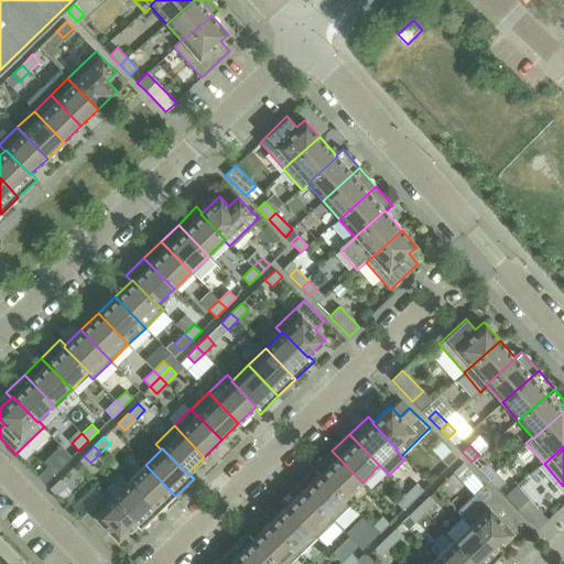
[(447,467),(457,457),(451,449),(441,459),(447,467)]
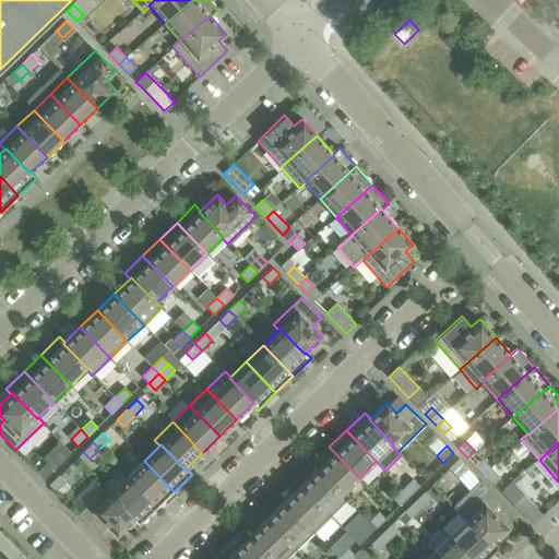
[(359,478),(329,447),(311,465),(317,471),(318,470),(342,495),(343,494),(359,478)]
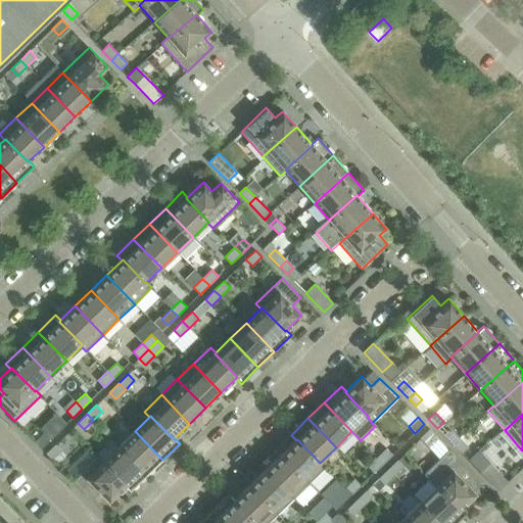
[(461,439),(450,428),(443,435),(455,445),(461,439)]
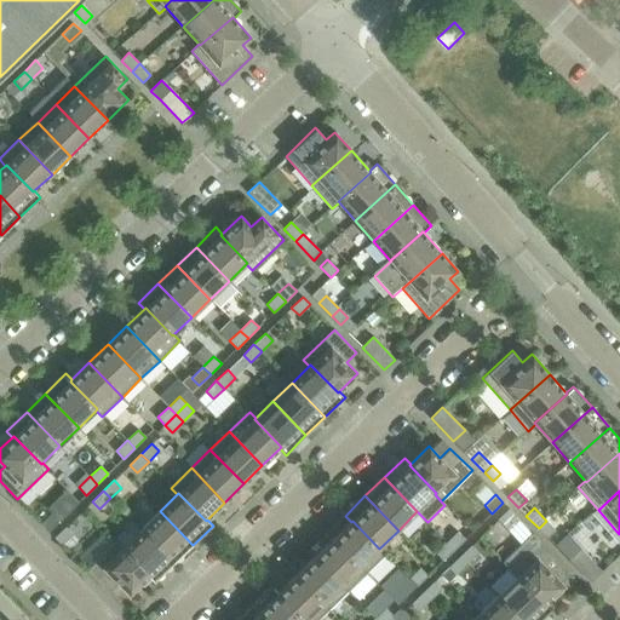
[(505,527),(516,516),(509,509),(498,520),(505,527)]
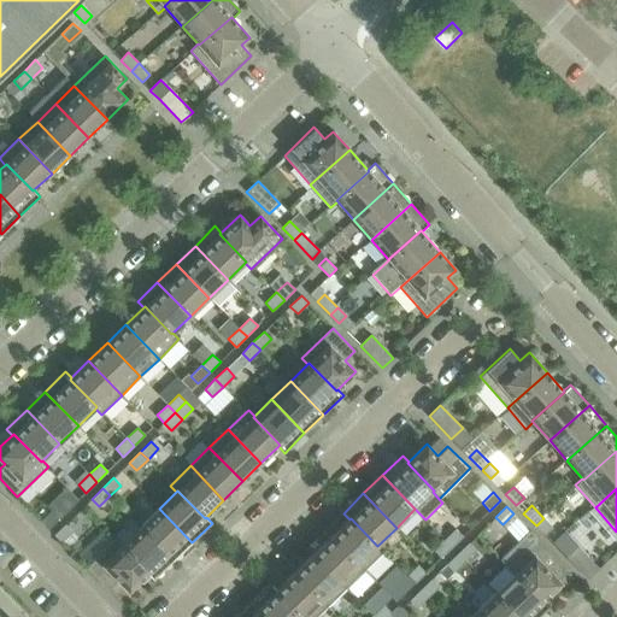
[(192,542),(159,509),(140,527),(174,560),(192,542)]
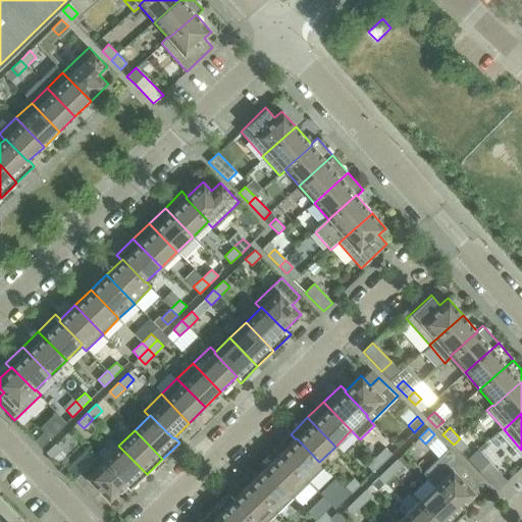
[(41,448),(50,438),(44,432),(35,441),(41,448)]
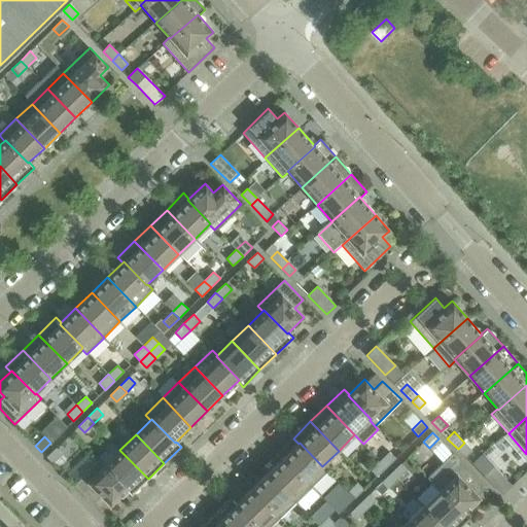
[(322,466),(300,443),(299,444),(283,458),(312,487),(328,470),(323,465),(322,466)]
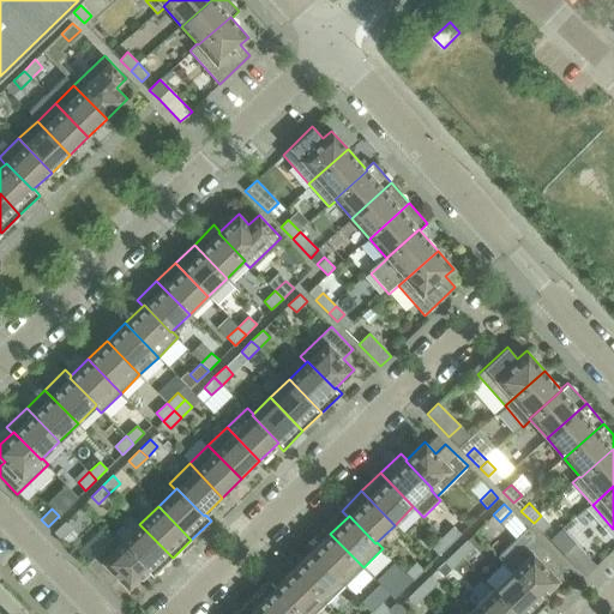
[(549,524),(541,516),(534,523),(542,533),(549,524)]
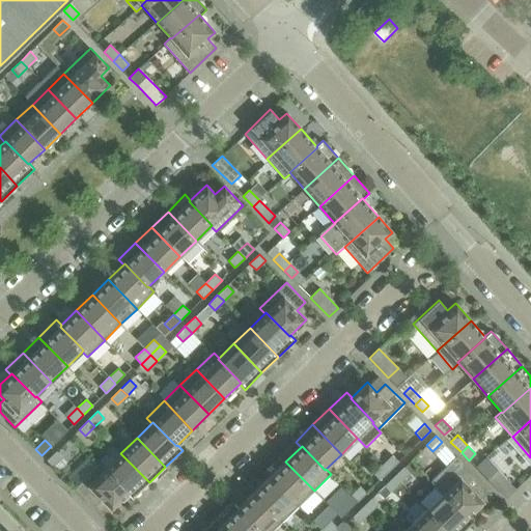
[(65,465),(61,459),(62,457),(56,451),(47,460),(58,472),(65,465)]
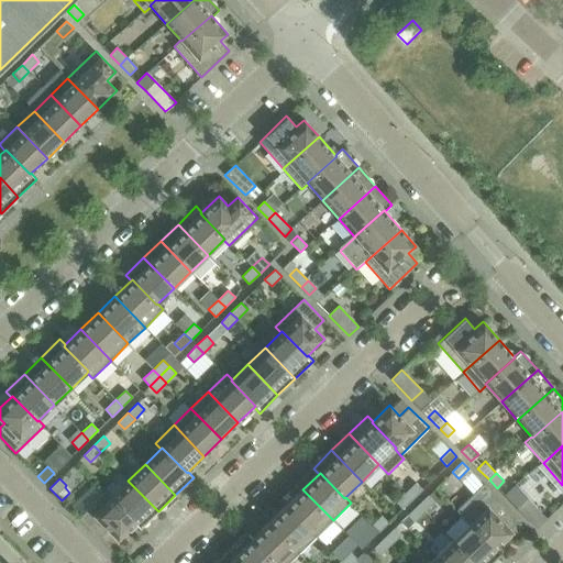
[(128,481),(112,496),(111,497),(135,522),(134,523),(140,529),(158,511),(128,481)]
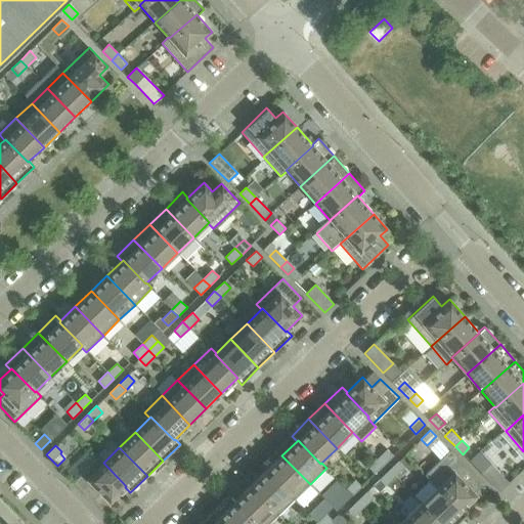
[(393,455),(387,449),(378,459),(384,465),(393,455)]
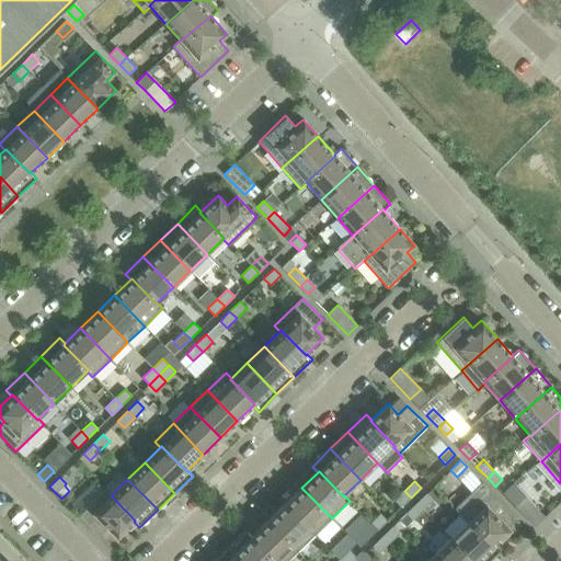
[(332,518),(301,488),(285,504),(315,535),(332,518)]
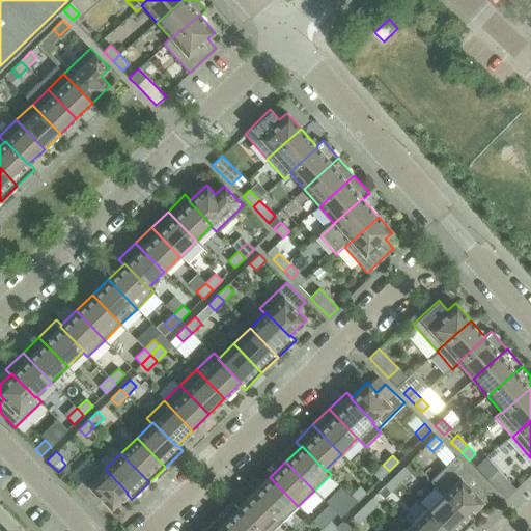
[(128,493),(105,469),(106,468),(101,463),(74,488),(93,508),(102,500),(111,509),(127,494),(128,493)]
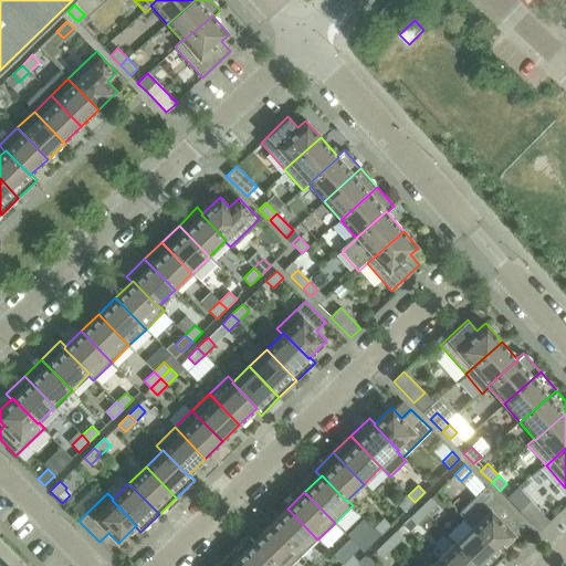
[(505,524),(514,515),(494,494),(465,522),(471,527),(472,526),(498,552),(499,551),(515,534),(505,524)]
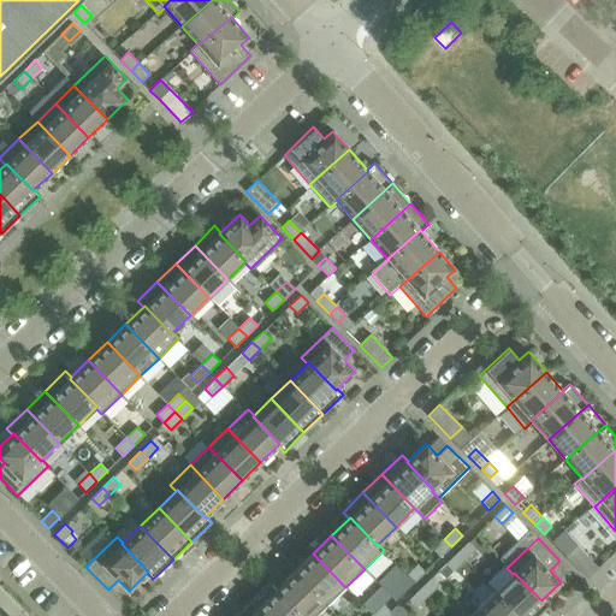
[(440,557),(451,546),(444,539),(433,549),(440,557)]
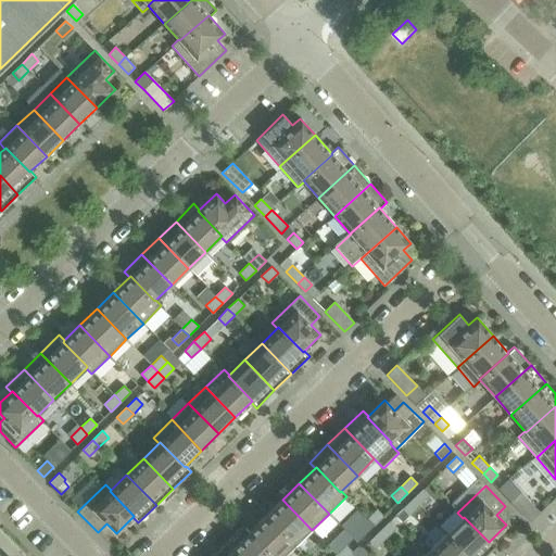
[(419,505),(429,496),(422,489),(413,498),(419,505)]
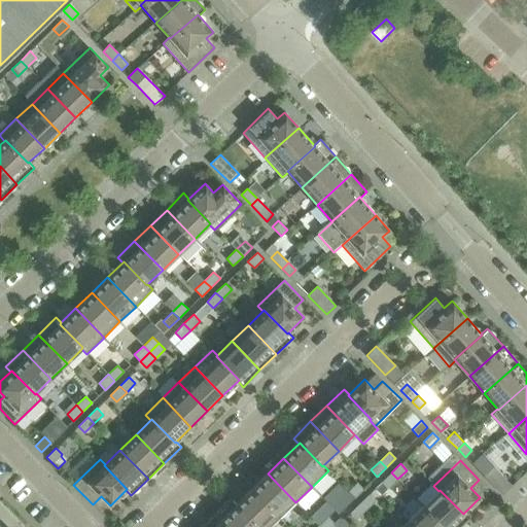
[(512,486),(493,466),(484,476),(502,495),(512,486)]
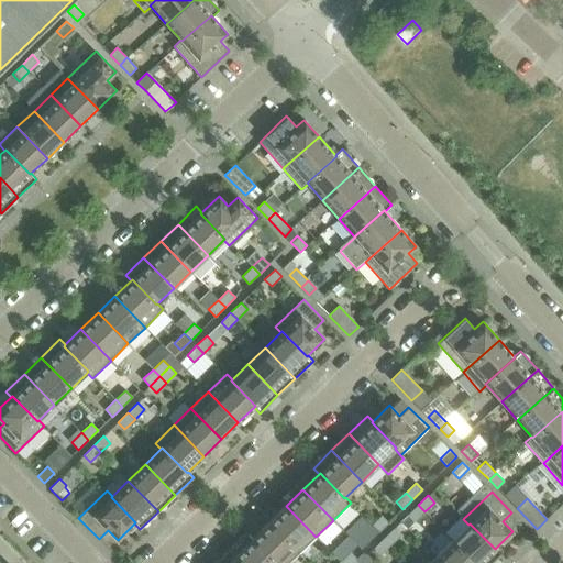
[(415,521),(424,511),(418,505),(408,515),(415,521)]
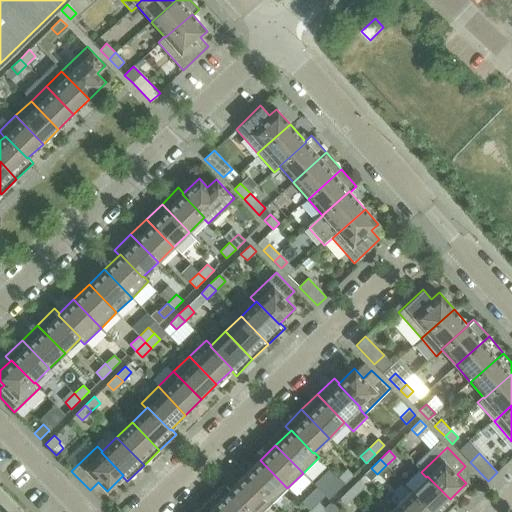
[(287,488),(260,460),(244,475),(272,503),(287,488)]
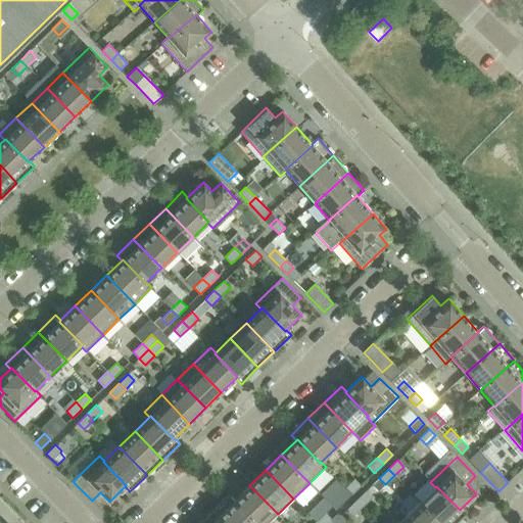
[(351,494),(361,485),(354,479),(345,488),(351,494)]
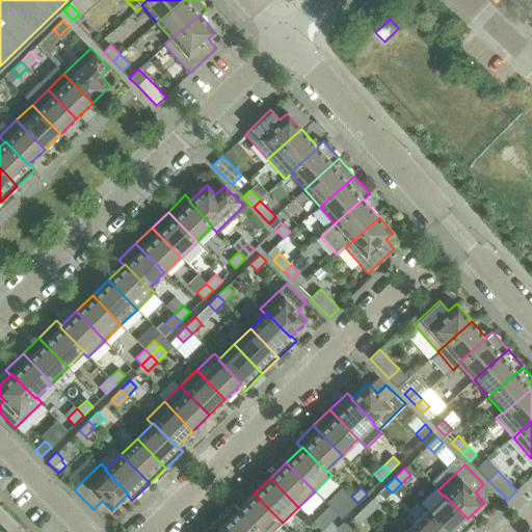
[(254,494),(239,508),(238,509),(259,531),(272,531),(283,523),(254,494)]
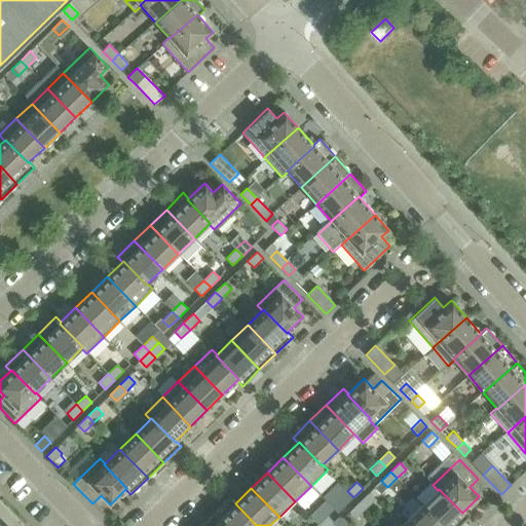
[(439,489),(438,490),(423,504),(443,525),(458,525),(468,517),(463,512),(462,513),(439,489)]
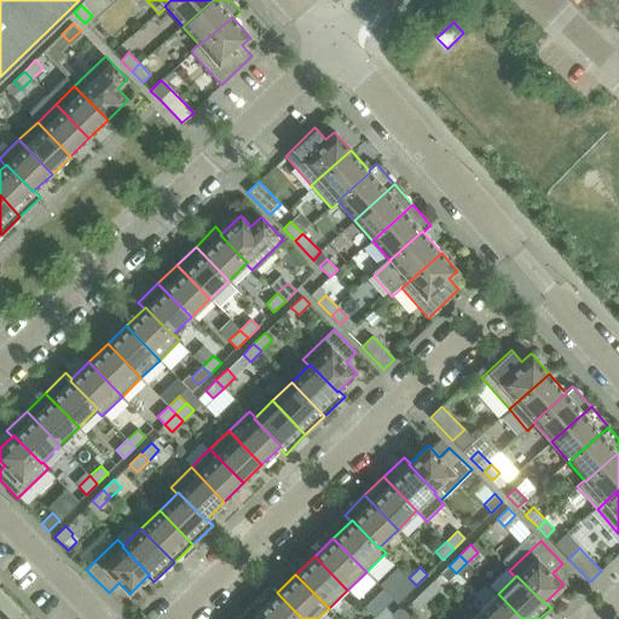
[(405,596),(416,585),(409,578),(398,588),(405,596)]
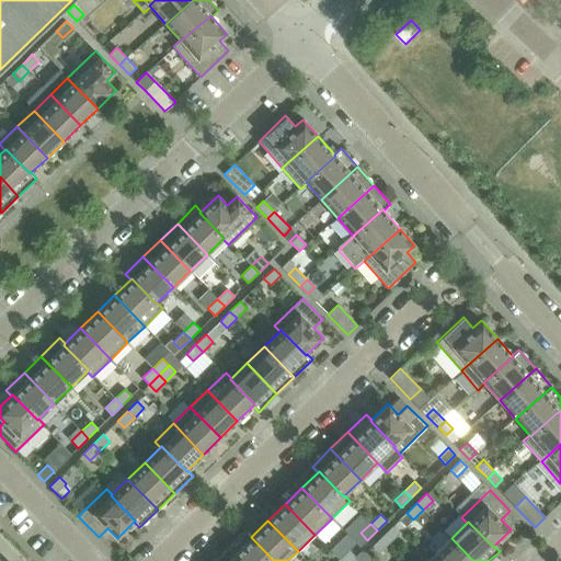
[(389,544),(399,534),(392,527),(382,536),(389,544)]
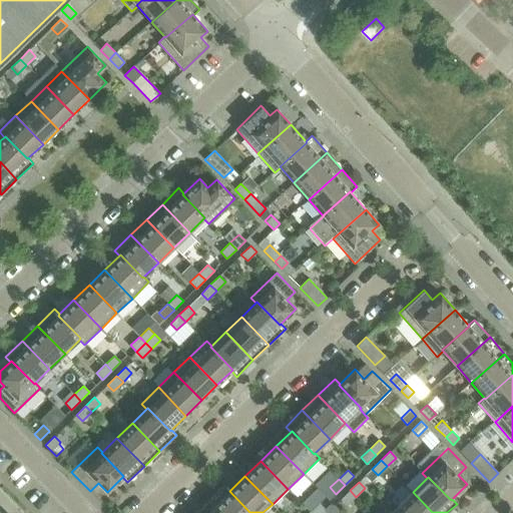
[(249,512),(229,491),(230,490),(225,485),(208,501),(219,512),(249,512)]
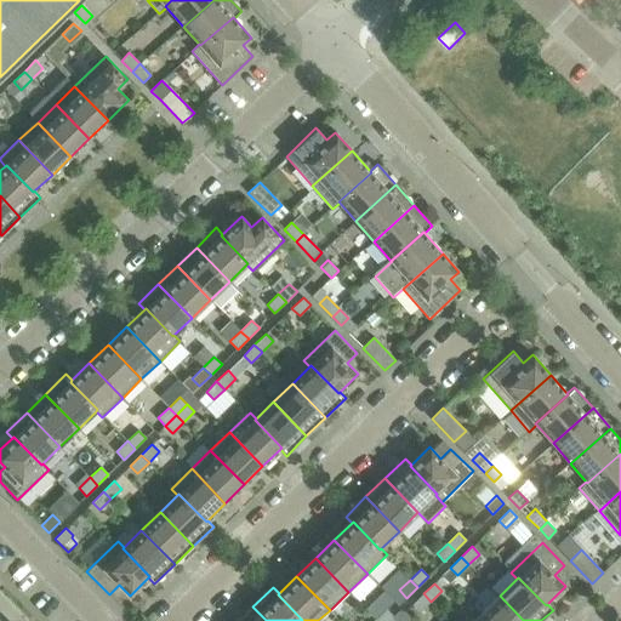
[(32,620),(0,588),(0,620),(32,620)]
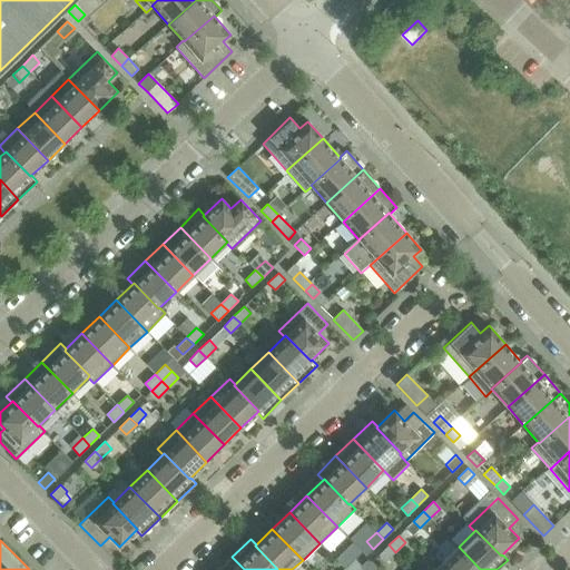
[(385,561),(395,552),(389,544),(379,554),(385,561)]
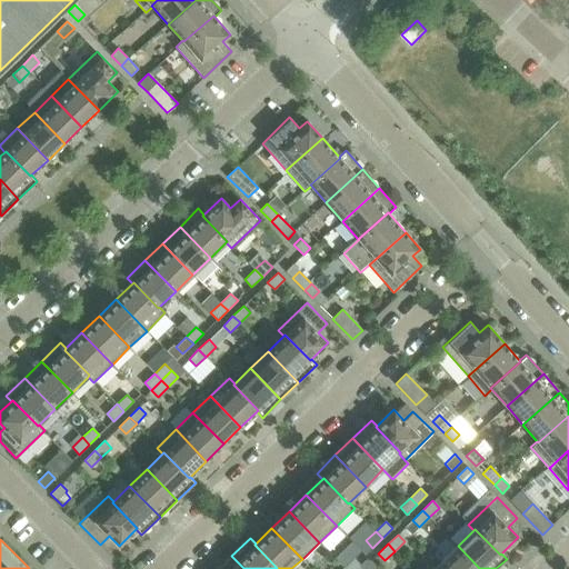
[(479,568),(458,546),(440,562),(446,568),(479,568)]
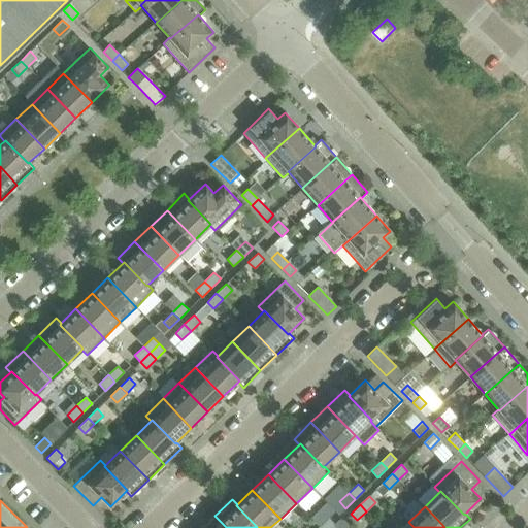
[(226,527),(215,516),(201,527),(226,527)]
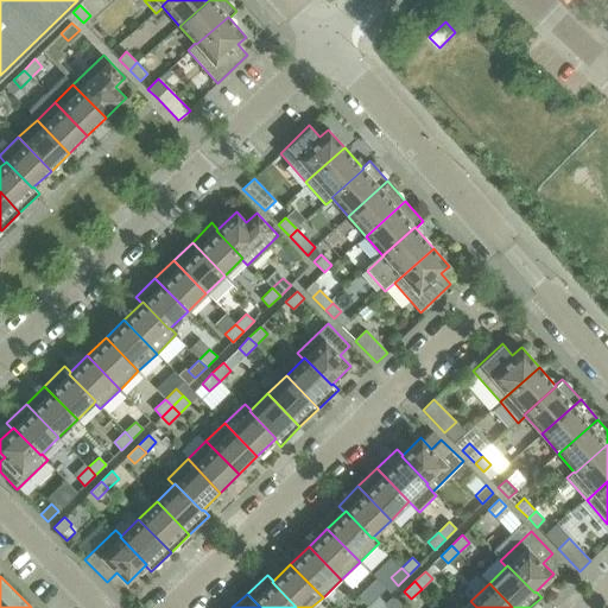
[(368,607),(380,607),(385,603),(378,596),(367,607),(368,607)]
